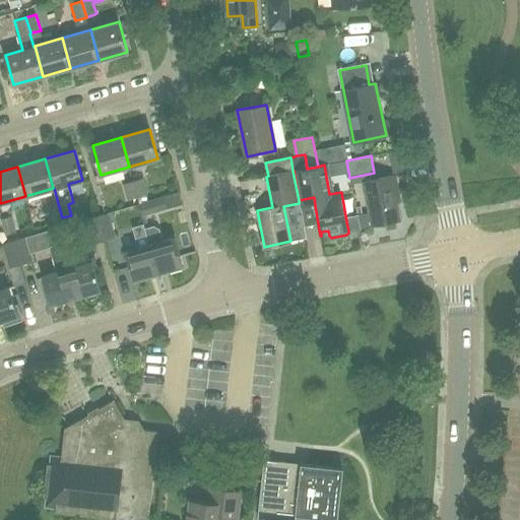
[(364,181),(370,214),(372,221),(372,225),(400,219),(396,195),(399,194),(395,175),(364,181)]
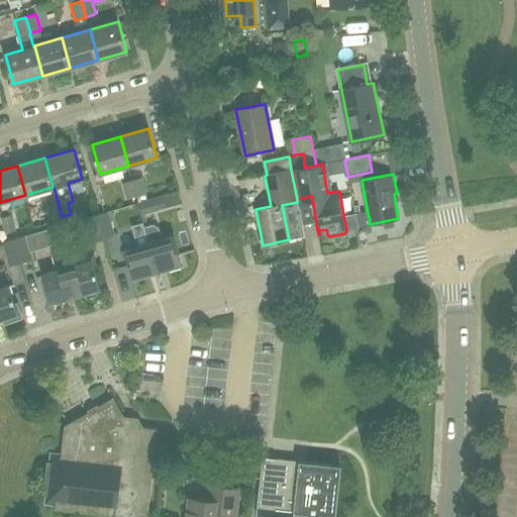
[(137,196),(147,193),(142,177),(132,180),(137,196)]
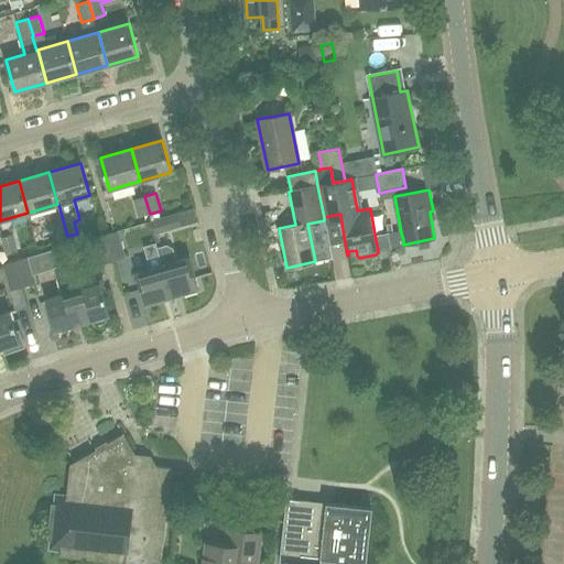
[(138,217),(150,214),(144,196),(132,199),(138,217)]
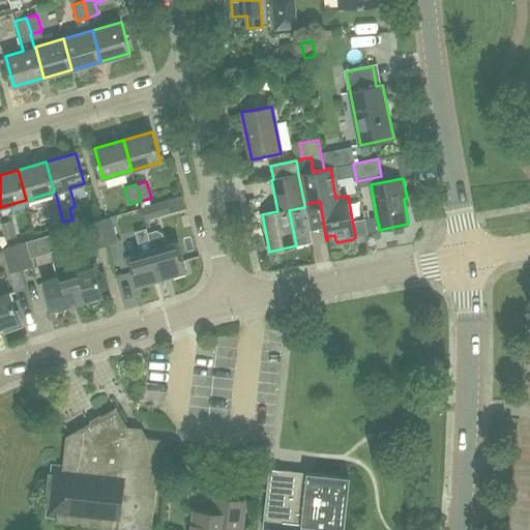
[(145,221),(170,213),(167,201),(141,208),(145,221)]
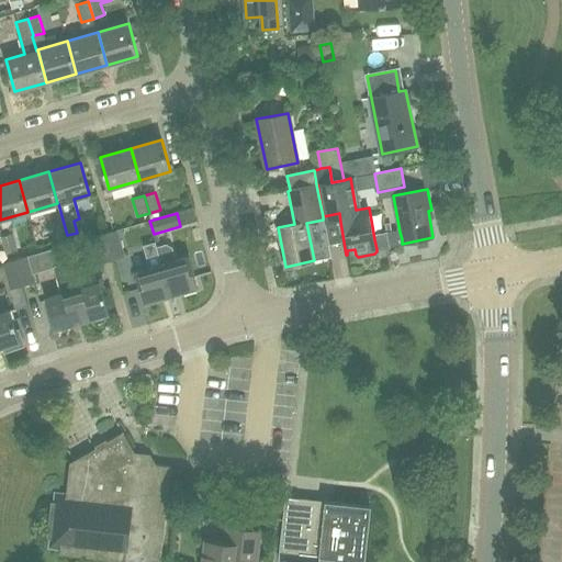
[(57,238),(67,235),(63,220),(53,222),(57,238)]
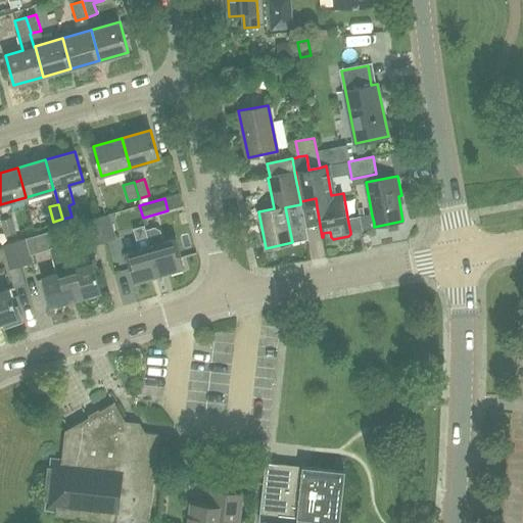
[(105,242),(116,239),(109,215),(98,217),(105,242)]
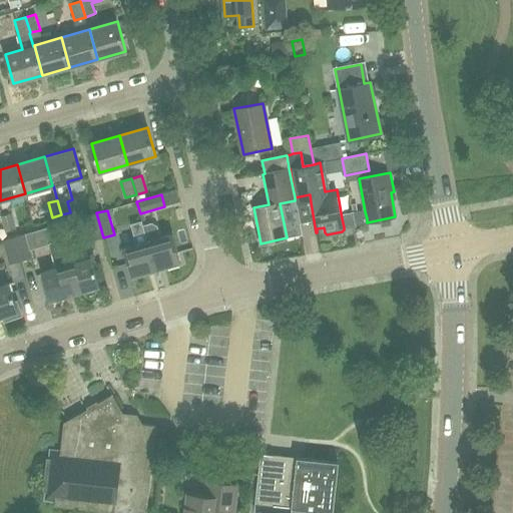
[(91,241),(100,238),(103,237),(96,212),(83,216),(91,241)]
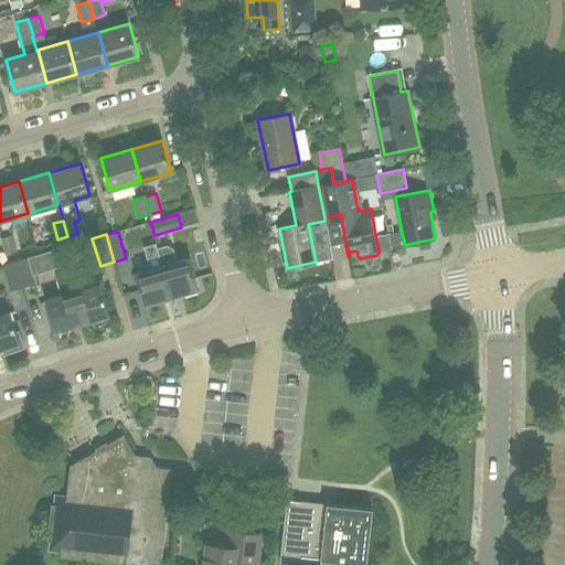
[(6,255),(18,252),(13,235),(1,238),(6,255)]
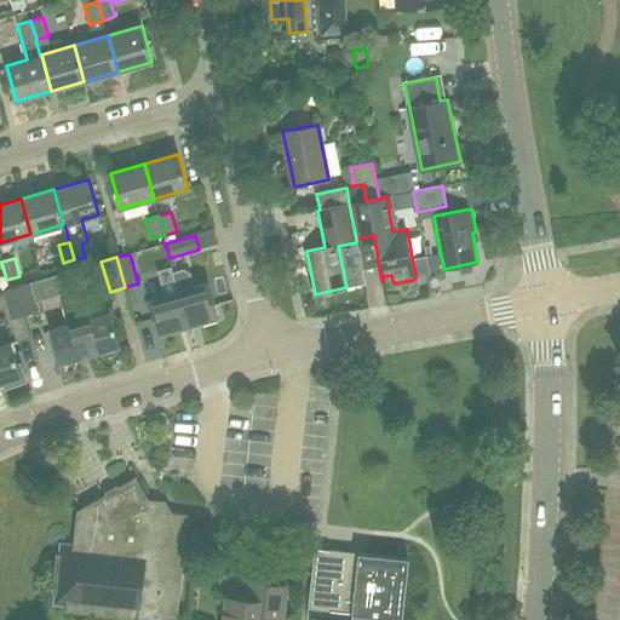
[(422,262),(413,264),(415,275),(424,274),(422,262)]
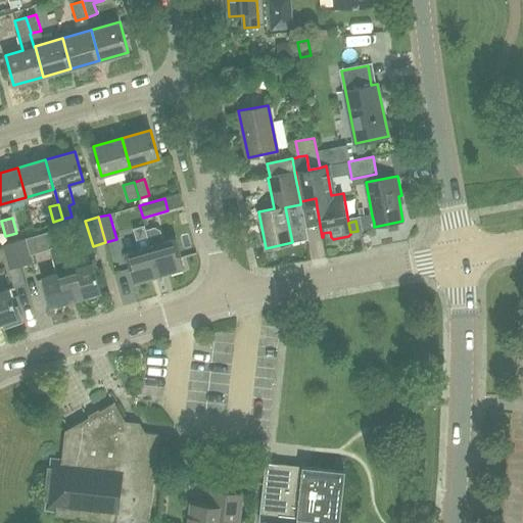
[(134,283),(160,276),(147,230),(145,226),(134,229),(140,250),(126,253),(134,283)]
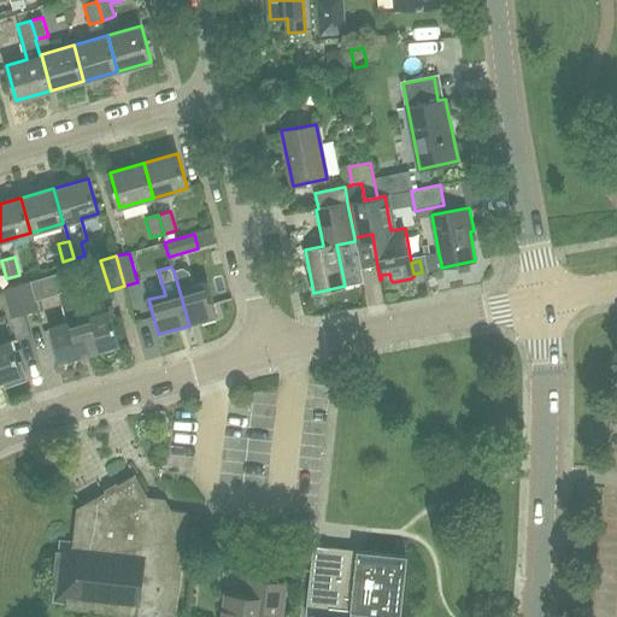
[(209,282),(194,287),(189,271),(182,268),(174,271),(189,325),(218,317),(209,282)]
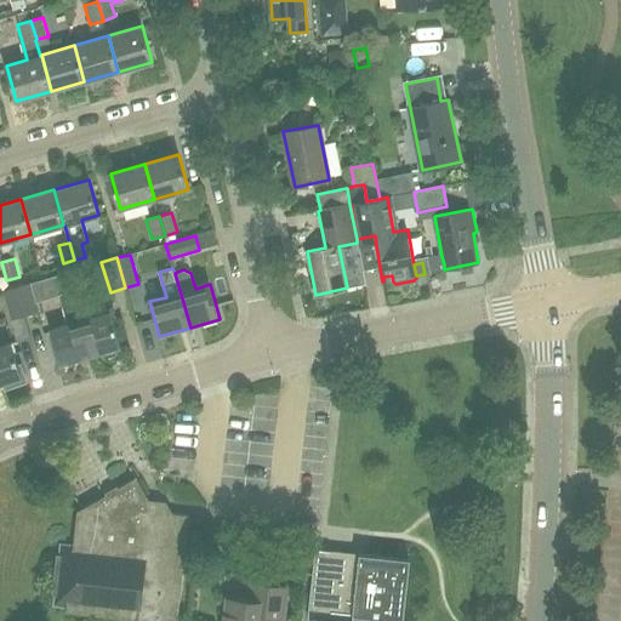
[(27,317),(40,312),(32,283),(18,286),(27,317)]
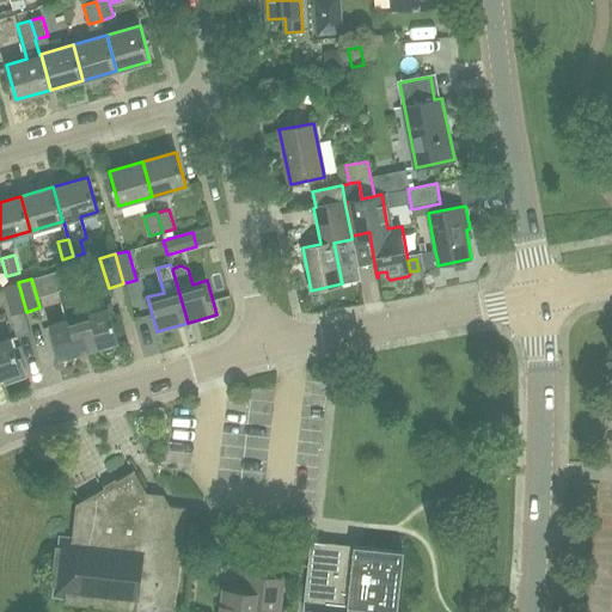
[(11,316),(26,312),(18,282),(2,287),(11,316)]
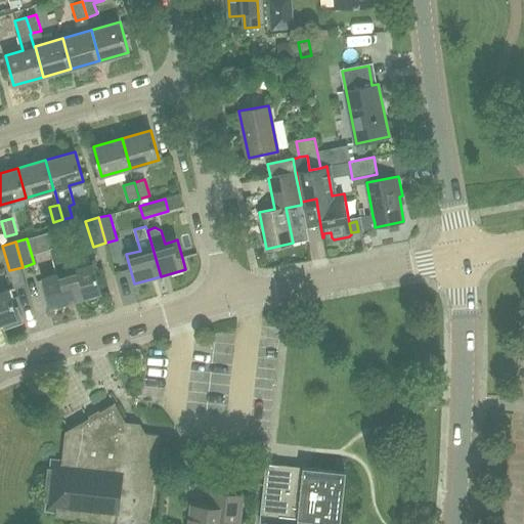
[(51,307),(76,300),(68,270),(69,270),(61,245),(50,248),(57,273),(43,277),(51,307)]
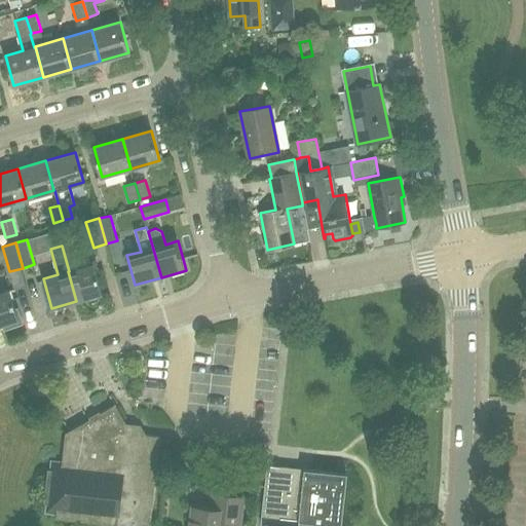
[(76,301),(102,294),(94,264),(69,271),(68,271),(76,301)]
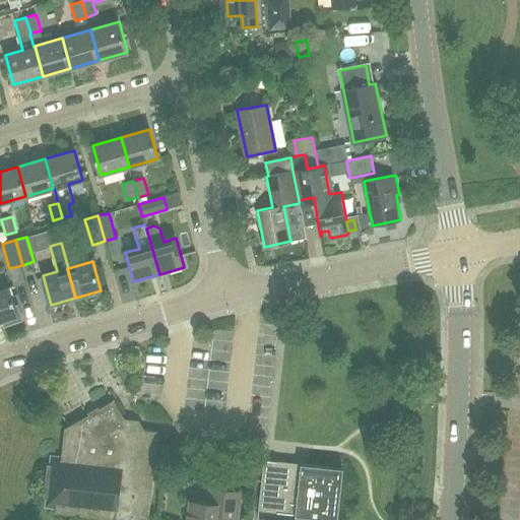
[(0,289),(0,321),(3,321),(4,326),(22,320),(17,305),(15,305),(9,286),(0,289)]
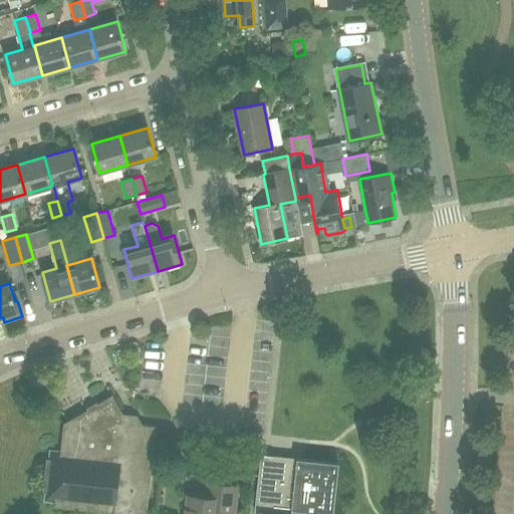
[(122,513),(146,513),(158,427),(140,425),(136,419),(124,417),(112,395),(63,422),(60,453),(51,458),(46,457),(42,490),(48,491),(54,498),(53,505),(122,513)]
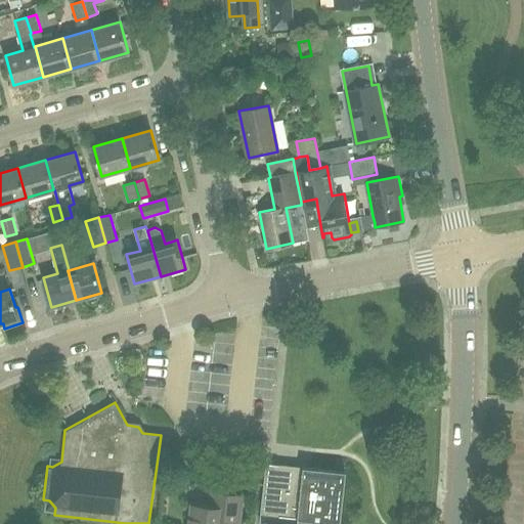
[(232,478),(235,452),(223,451),(220,477),(232,478)]
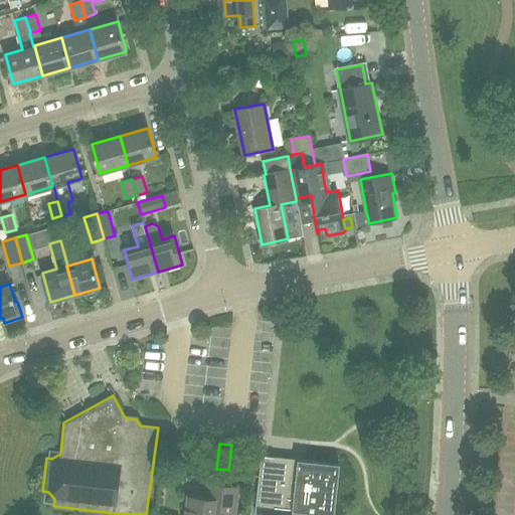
[(264,463),(263,476),(255,476),(255,477),(263,478),(258,514),(333,514),(339,466),(298,461),(297,466),(275,464),(275,463),(274,463),(274,464),(264,463)]
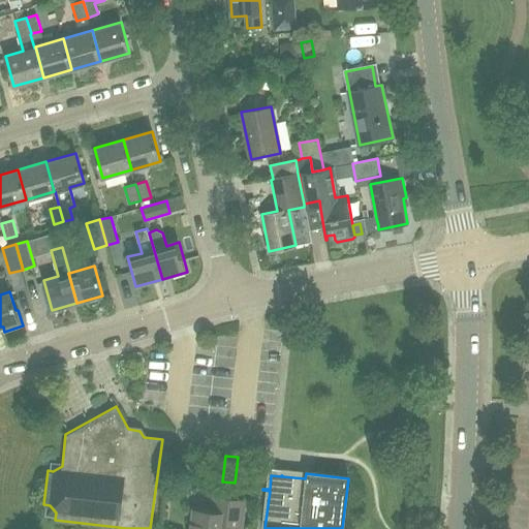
[(240,528),(244,500),(215,497),(214,511),(194,509),(191,528),(240,528)]
